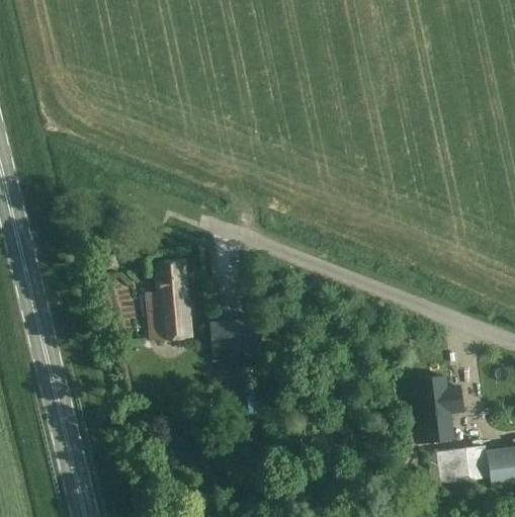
[(157,263),(160,293),(148,294),(153,342),(193,338),(185,261),(157,263)]
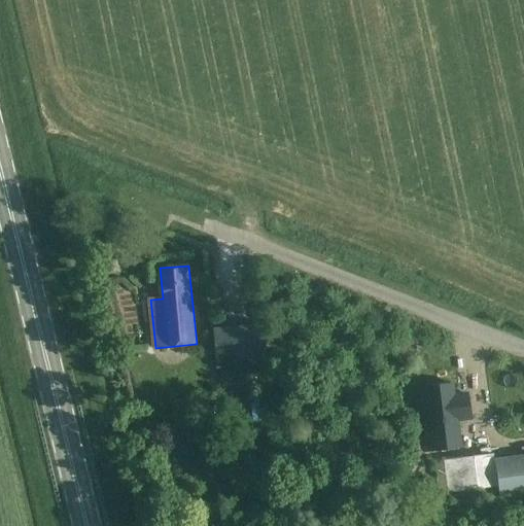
[(264,325),(214,329),(218,370),(268,364),(264,325)]
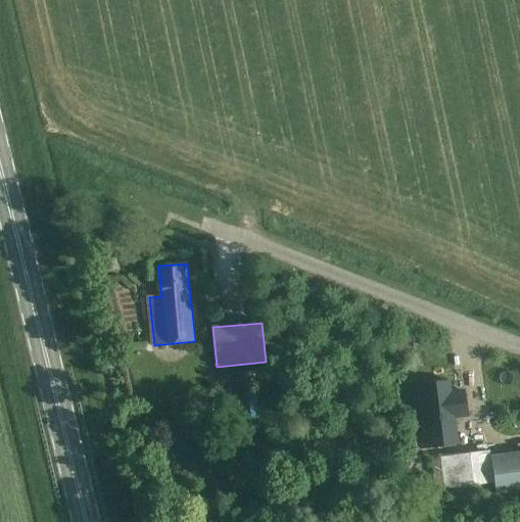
[(419,401),(421,422),(424,449),(458,445),(456,431),(455,417),(470,416),(467,391),(452,393),(451,389),(451,383),(423,386),(425,399),(425,400),(419,400),(419,401)]
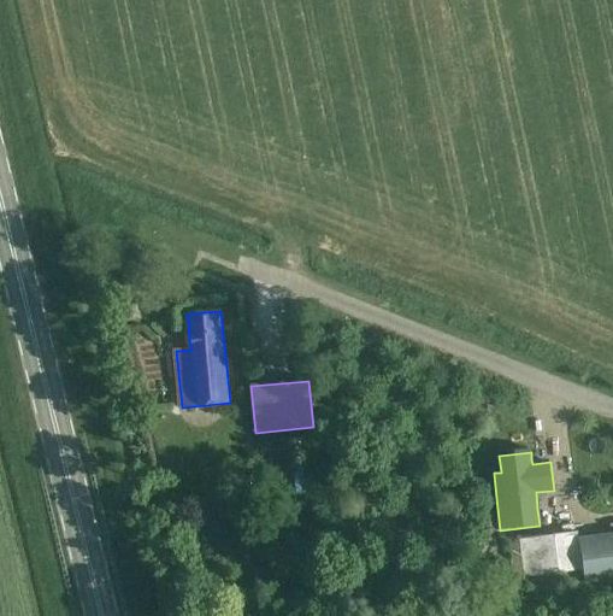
[(286,498),(286,476),(253,476),(253,499),(286,498)]
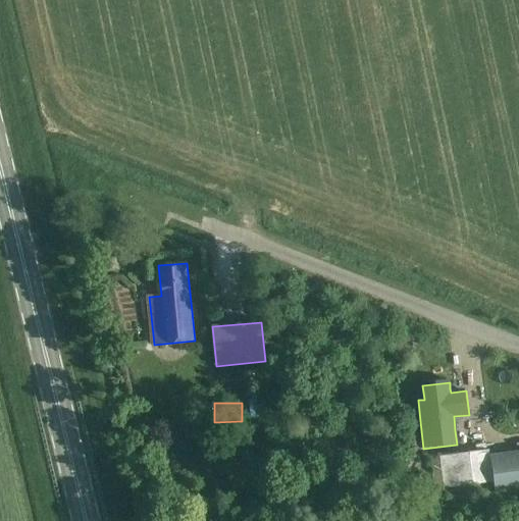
[(419,443),(407,444),(408,453),(420,451),(419,443)]
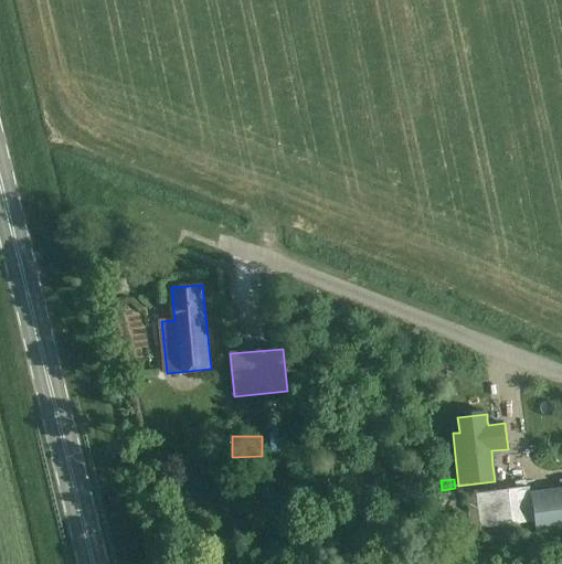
[(561,482),(531,488),(538,527),(561,522),(561,482)]
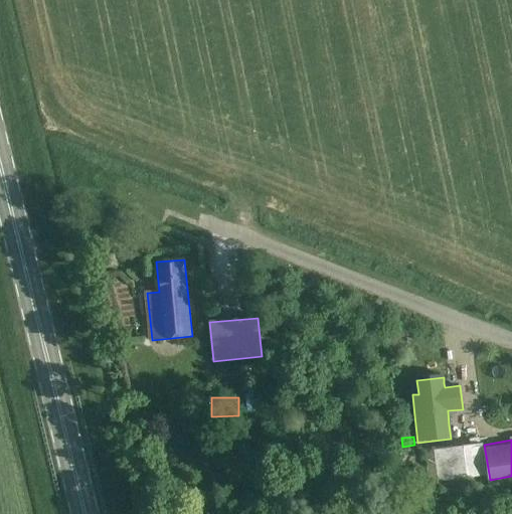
[(488,474),(483,443),(434,448),(437,479),(488,474)]
